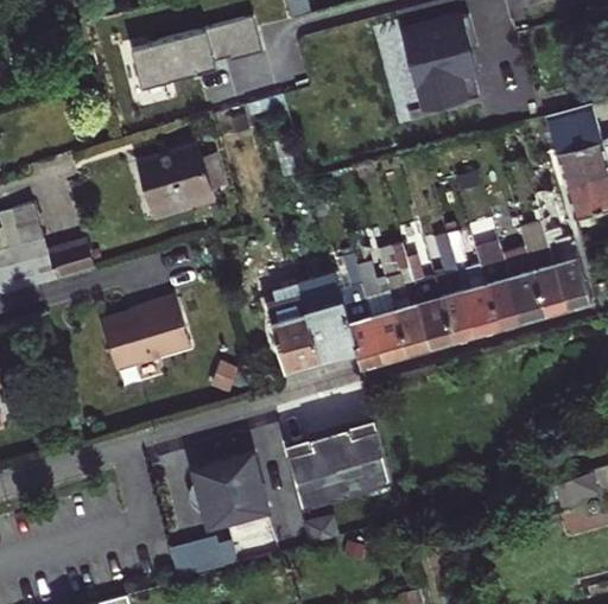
[(230,62),(263,52),(253,17),(132,50),(143,89),(198,75),(198,78),(219,72),(215,62),(214,57),(228,53),(229,58),(230,62)]
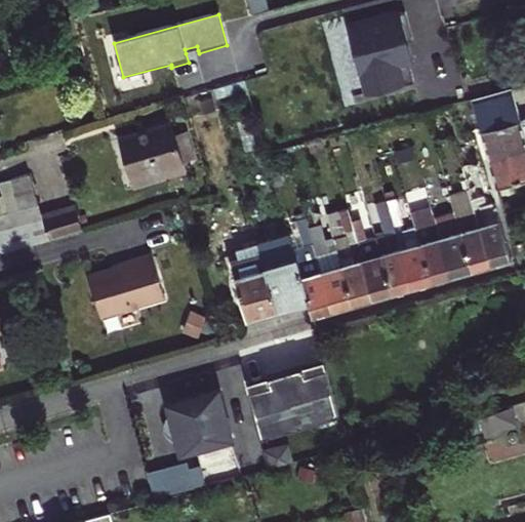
[(375,23),(348,30),(365,97),(414,85),(409,66),(413,65),(412,62),(408,43),(410,43),(413,42),(406,14),(375,23)]
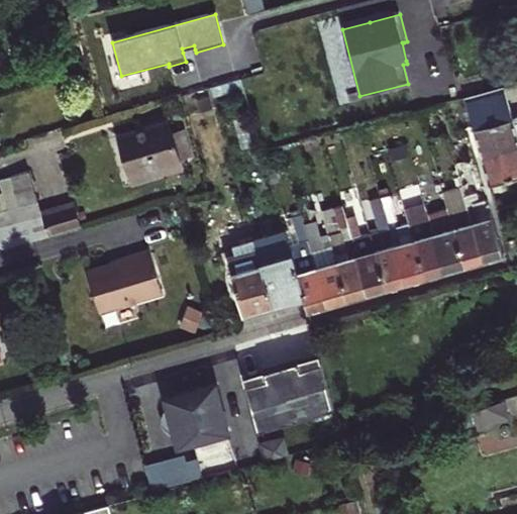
[(210,89),(213,99),(242,90),(240,81),(210,89)]
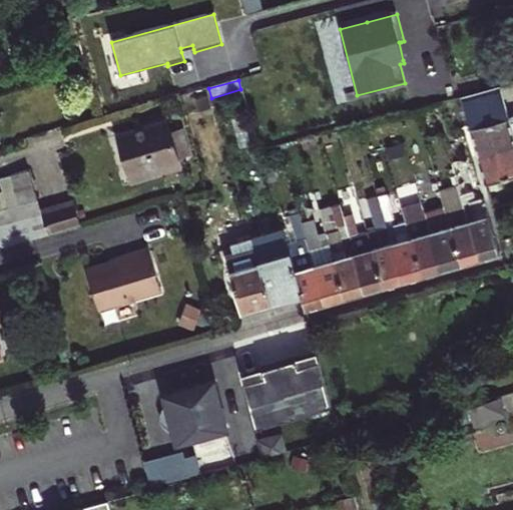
[(512,86),(503,89),(505,103),(512,101),(512,86)]
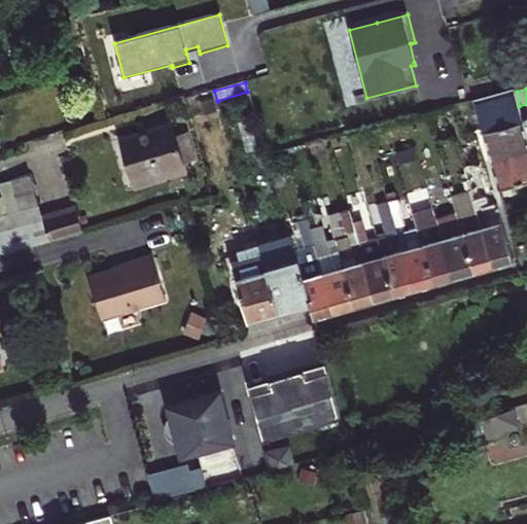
[(526,118),(520,120),(513,92),(473,102),(490,160),(526,149),(526,118)]
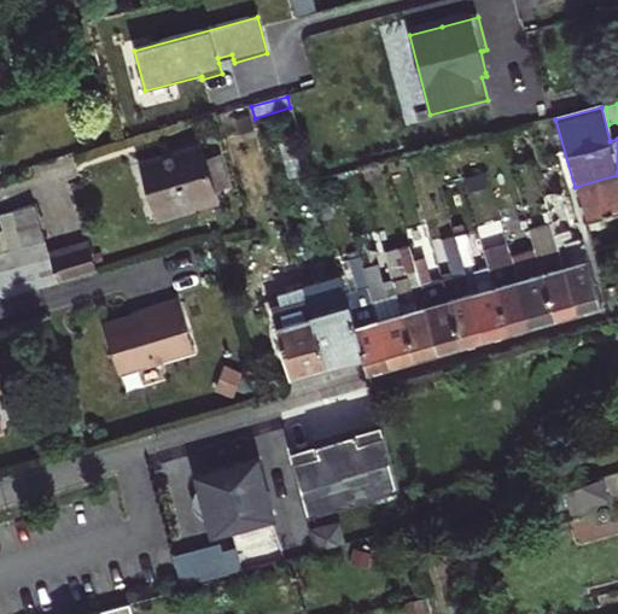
[(503,145),(535,136),(531,127),(501,134),(503,145)]
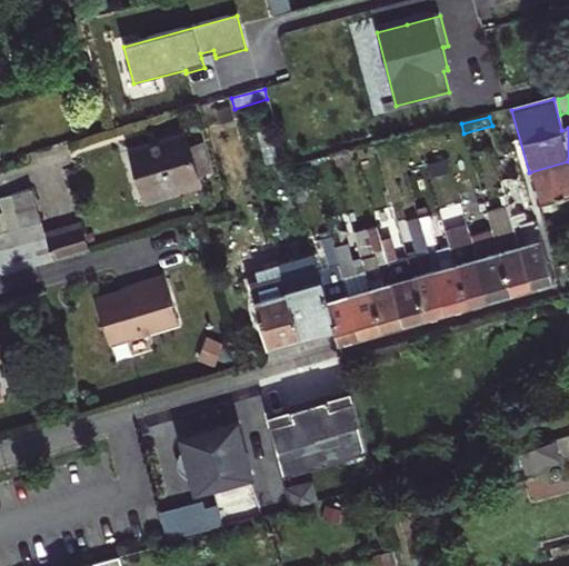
[(130,150),(140,184),(193,168),(206,164),(200,144),(187,147),(183,136),(130,150)]
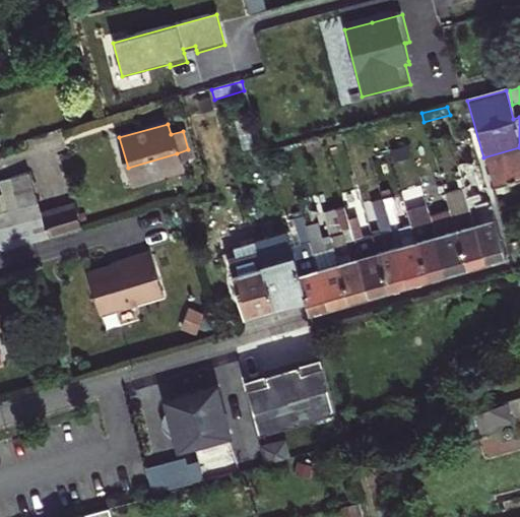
[(321,140),(303,144),(306,154),(323,149),(321,140)]
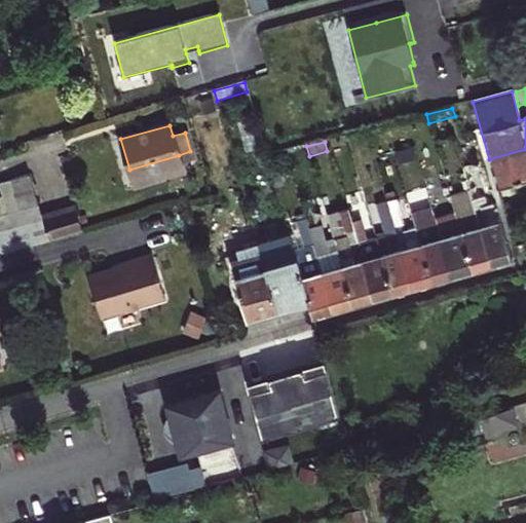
[(411,149),(395,154),(399,166),(415,162),(411,149)]
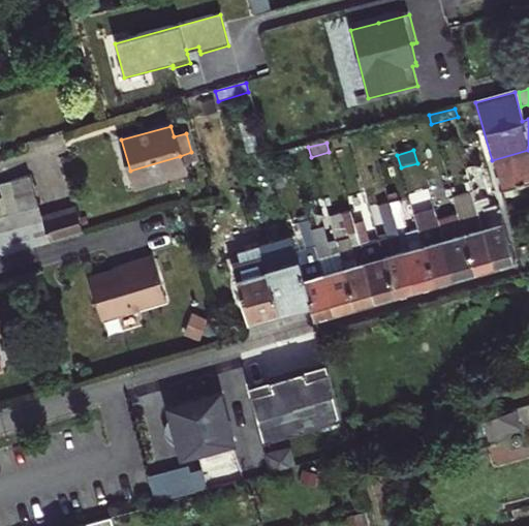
[(528,150),(492,160),(501,190),(528,181),(528,150)]
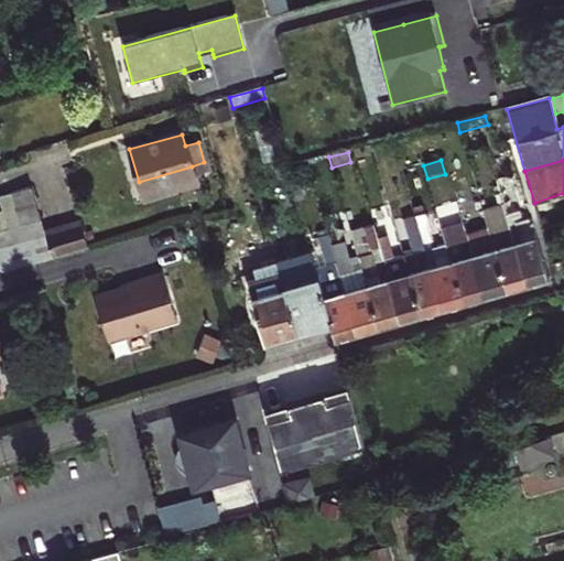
[(192,166),(193,173),(207,169),(204,162),(192,166)]
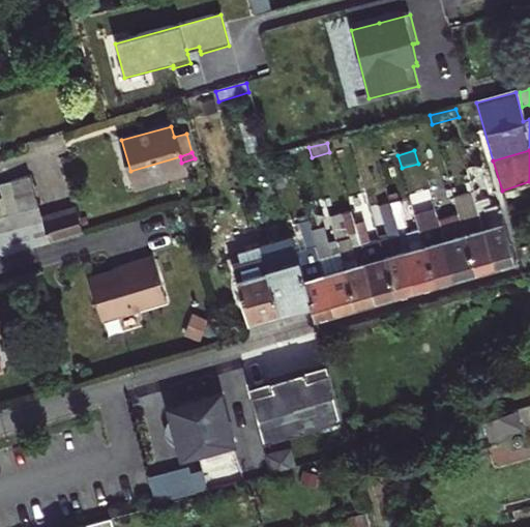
[(180,156),(130,171),(135,182),(182,168),(181,163),(180,156)]
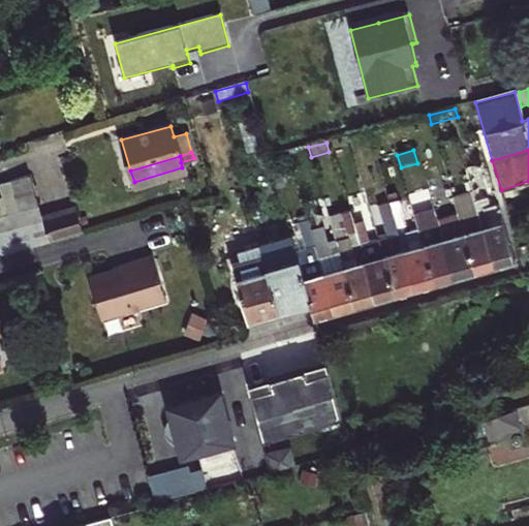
[(471,193),(492,267),(502,264),(514,260),(497,204),(490,206),(478,166),(465,171),(471,193)]
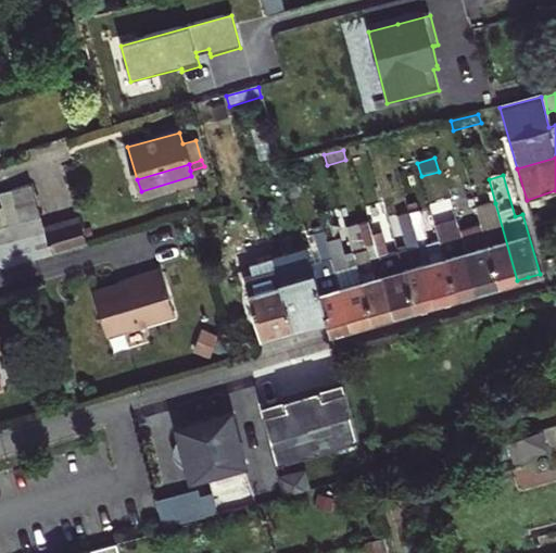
[(32,186),(0,195),(0,201),(8,228),(41,218),(38,209),(32,186)]
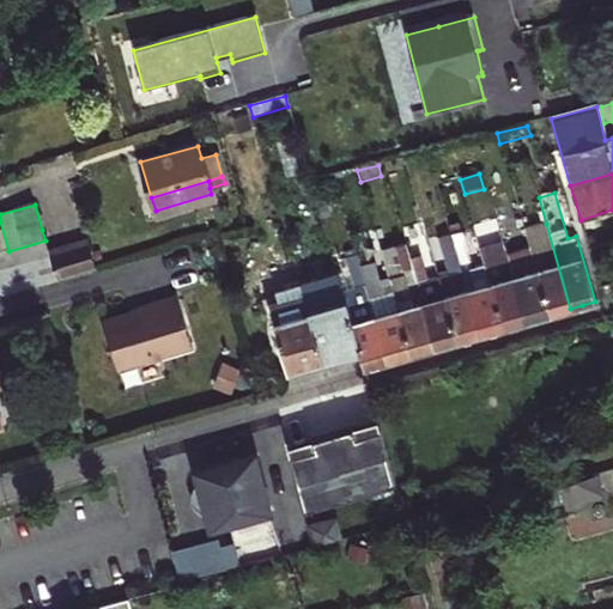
[(457,221),(448,224),(451,236),(461,233),(457,221)]
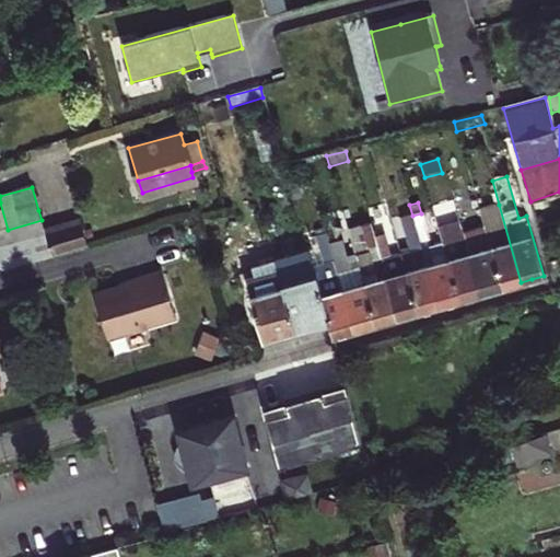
[(485,232),(501,288),(511,286),(521,282),(499,205),(478,210),(485,232)]
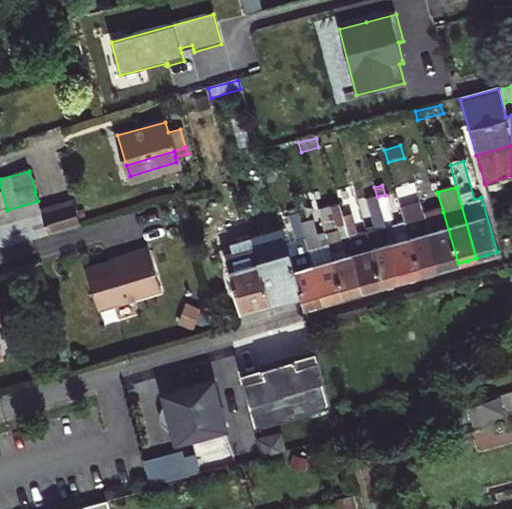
[(439,268),(424,217),(417,193),(409,196),(410,201),(415,219),(405,223),(420,274),(429,271),(439,268)]
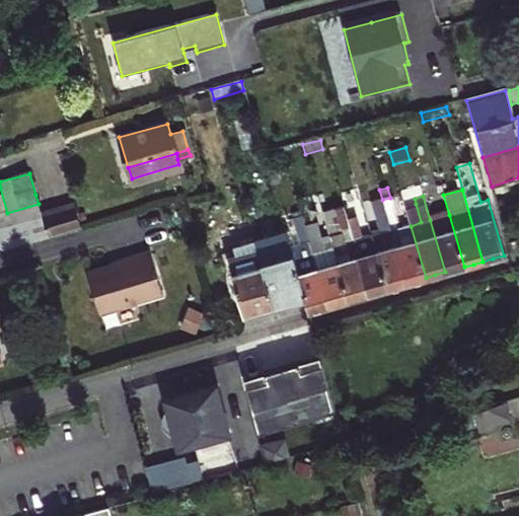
[(397,221),(390,198),(382,200),(388,223),(397,221)]
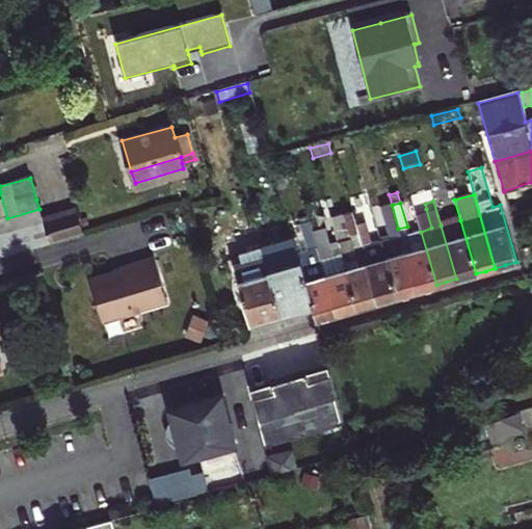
[(416,291),(400,237),(398,229),(392,205),(384,207),(386,214),(382,214),(390,240),(379,243),(395,297),(405,294),(416,291)]
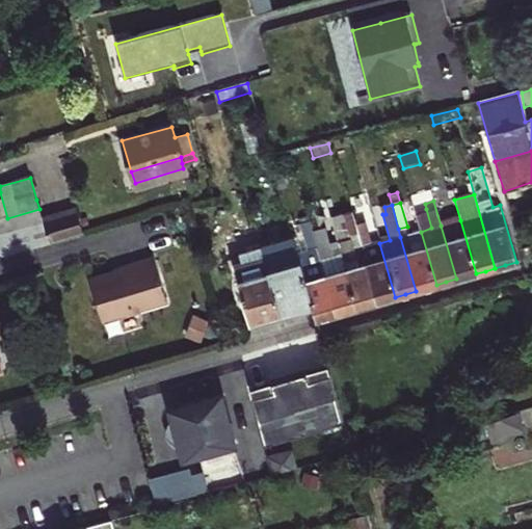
[(0,255),(1,260),(50,245),(43,223),(40,209),(7,218),(0,220),(0,255)]
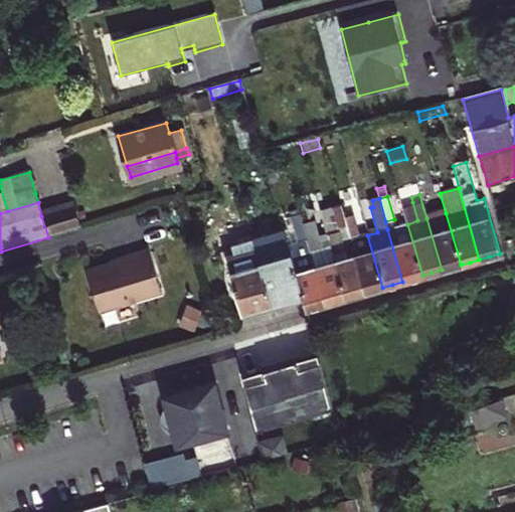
[(402,205),(407,224),(417,220),(412,202),(402,205)]
